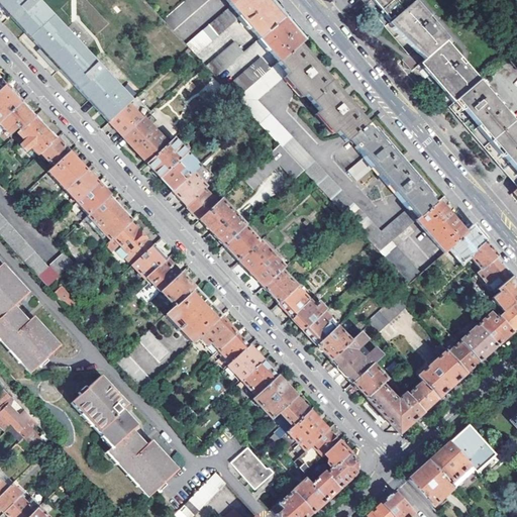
[(0,0),(0,5),(24,32),(34,42),(60,69),(109,123),(130,103),(132,101),(37,0),(0,0)]
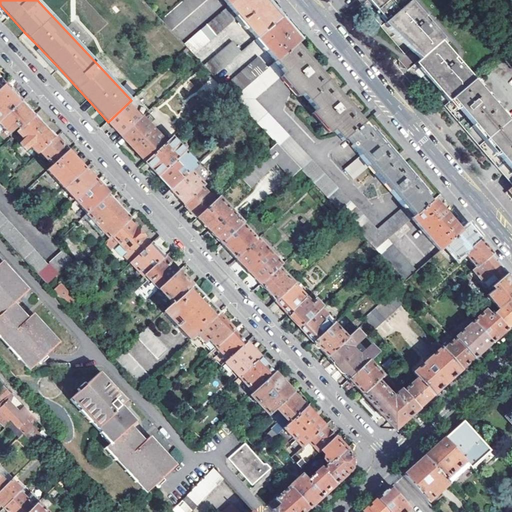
[(182,0),(161,19),(170,30),(205,0),(182,0)]
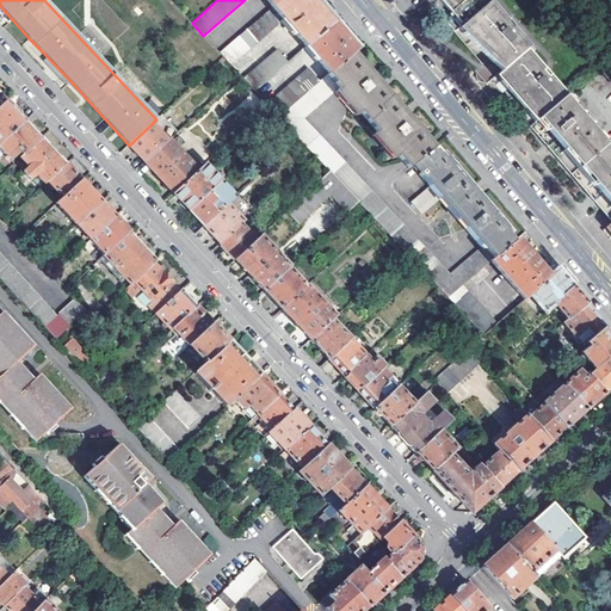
[(312,0),(281,0),(273,7),(283,20),(288,25),(284,28),(288,32),(291,30),(307,47),(333,25),(315,4),(312,0)]
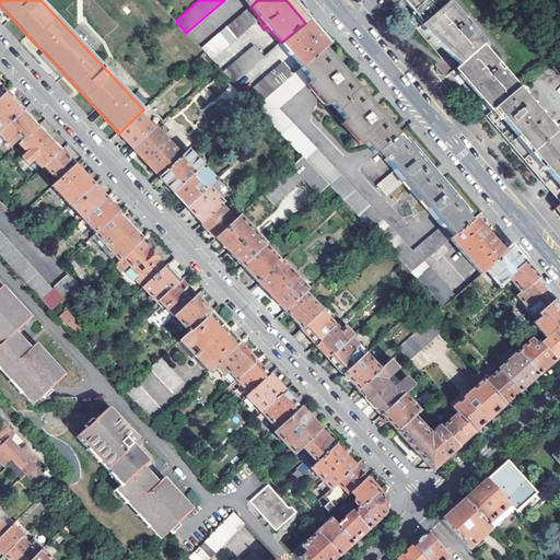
[(392,0),(413,25),(444,0),(392,0)]
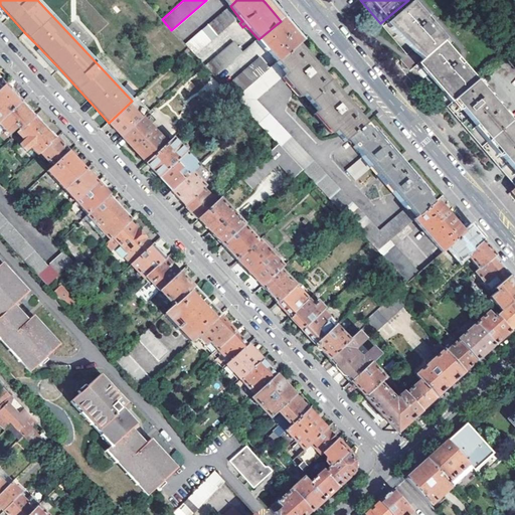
[(412,0),(408,0),(380,23),(383,26),(386,24),(415,54),(421,60),(444,42),(447,40),(412,0)]
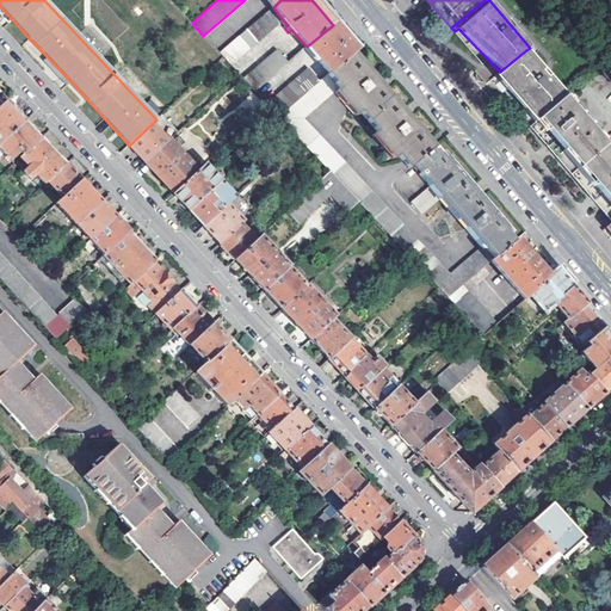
[(230,66),(283,20),(273,7),(220,53),(223,57),(230,66)]
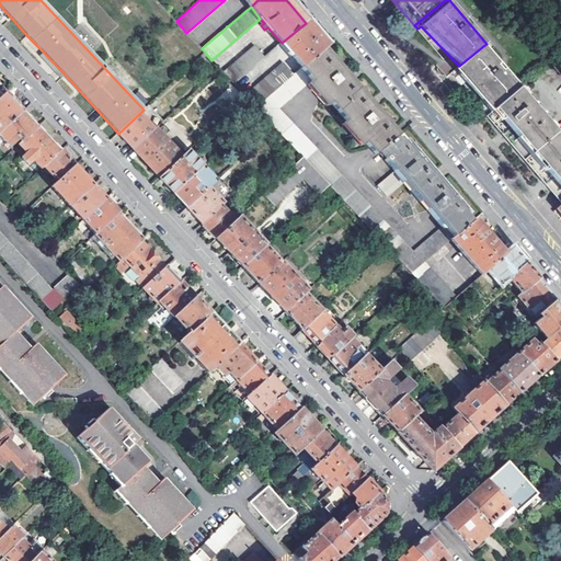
[(325,49),(328,48),(306,23),(282,43),(304,68),(325,49)]
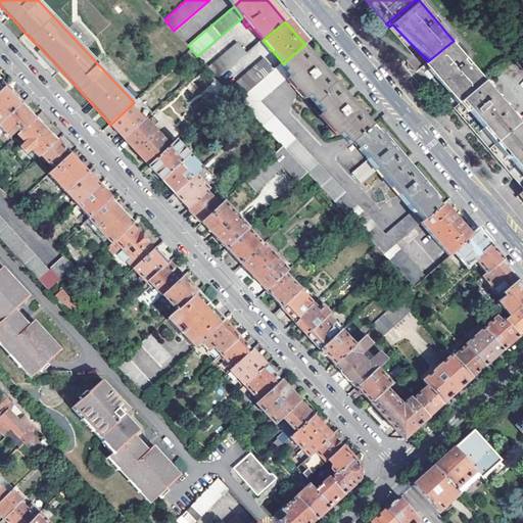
[(238,43),(208,67),(219,78),(248,53),(238,43)]
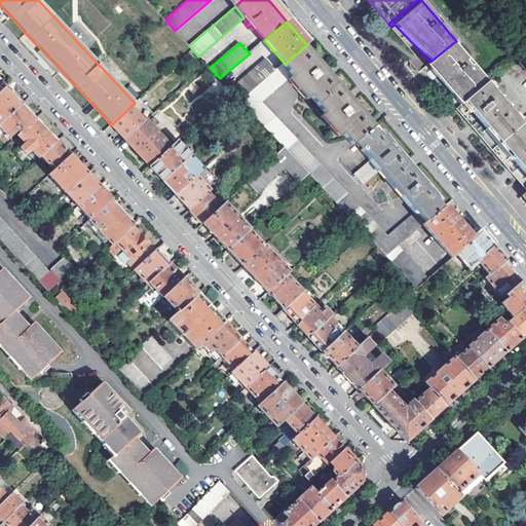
[(487,83),(453,43),(430,62),(421,70),(455,109),(456,108),(485,84),(487,83)]
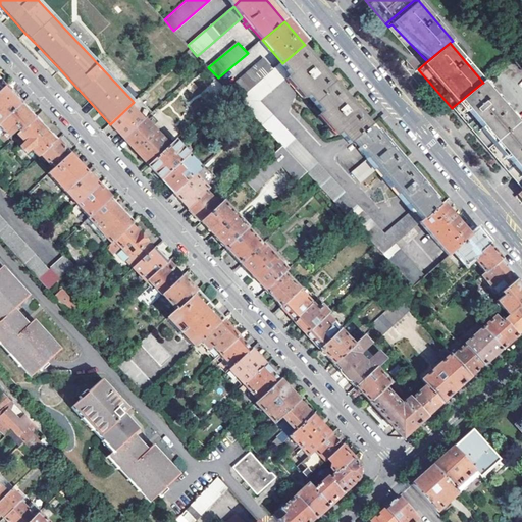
[(282,63),(274,70),(239,100),(281,147),(306,173),(383,255),(396,245),(420,223),(439,207),(431,198),(434,197),(406,164),(380,135),(378,136),(346,96),(325,73),(303,46),(282,63)]
